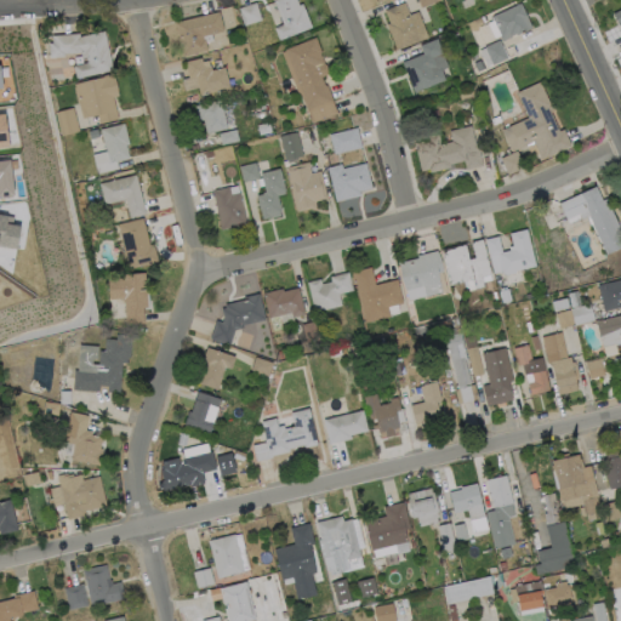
[(296,0),(298,5),(302,4),(312,28),(285,39),(279,40),(279,39),(274,28),(284,24),(274,0),(296,0)]
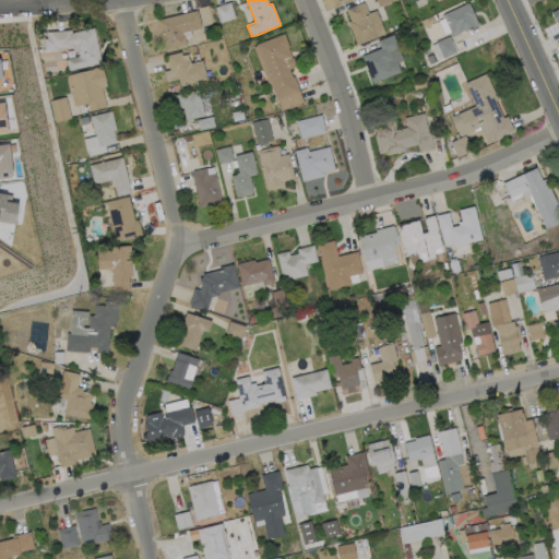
[(236,19),(221,23),(215,8),(230,2),(236,19)]
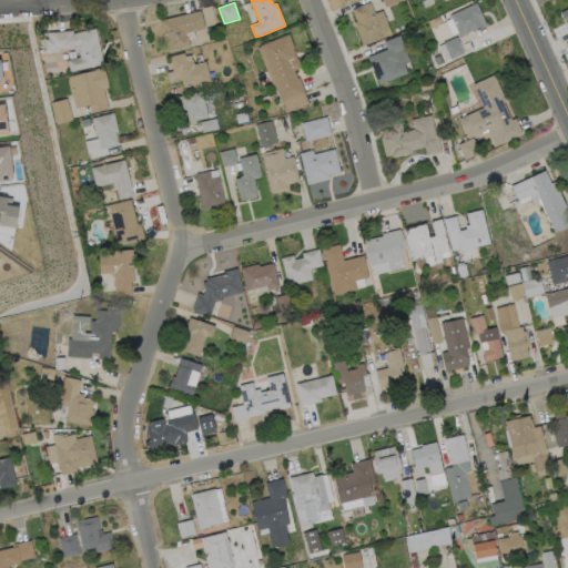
[(371,2),(375,14),(383,11),(392,33),(392,34),(363,46),(358,34),(354,22),(356,21),(352,10),(371,2)]
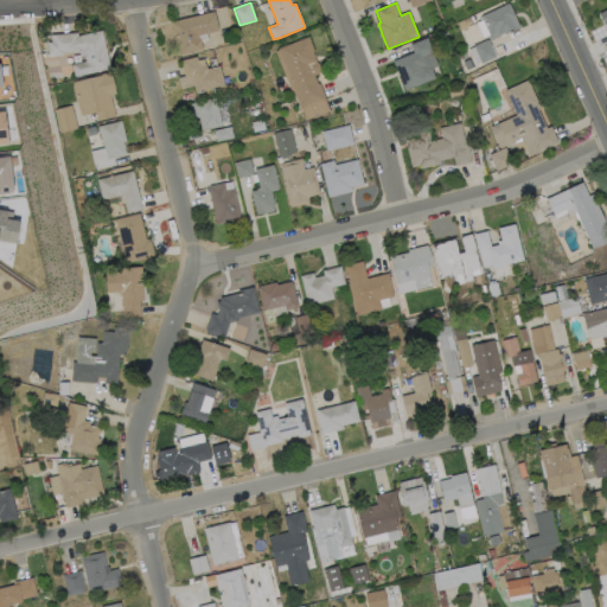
[(521,27),(506,34),(505,32),(500,34),(499,36),(500,37),(491,40),(489,36),(489,34),(490,34),(481,17),(510,4),(521,27)]
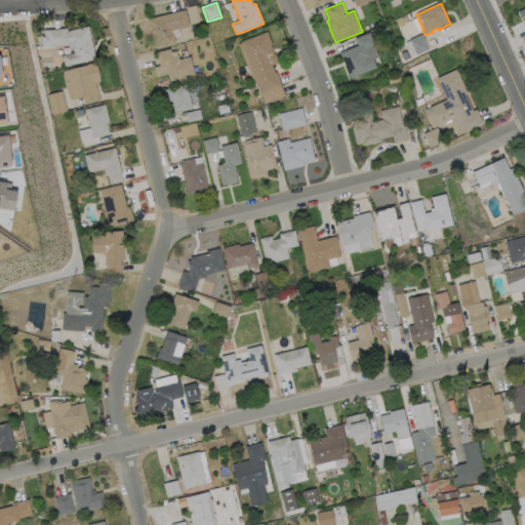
[(175,43),(155,48),(152,34),(148,19),(186,10),(190,27),(172,31),(173,33),(175,43)]
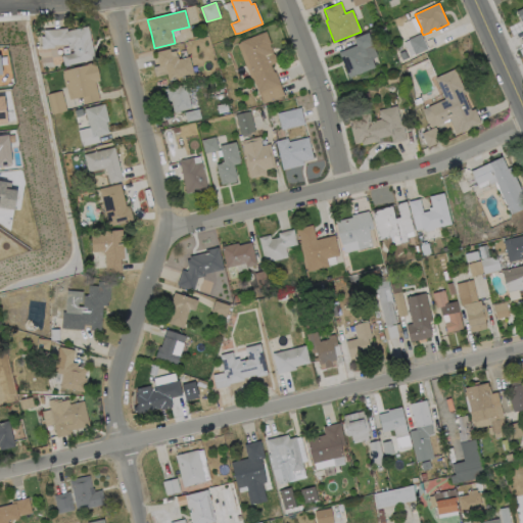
[(88,26),(90,34),(95,59),(64,66),(62,55),(74,53),(73,48),(69,49),(68,44),(54,46),(54,48),(43,49),(41,37),(45,36),(45,35),(44,30),(67,28),(67,31),(88,26)]
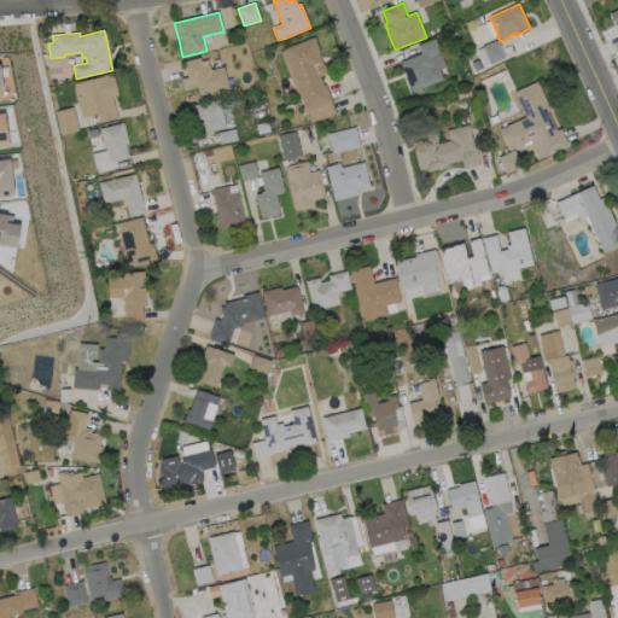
[(316,66),(324,86),(325,85),(332,103),(307,112),(299,95),(302,94),(284,50),(312,38),(314,38),(320,52),(319,52),(324,64),(316,66)]
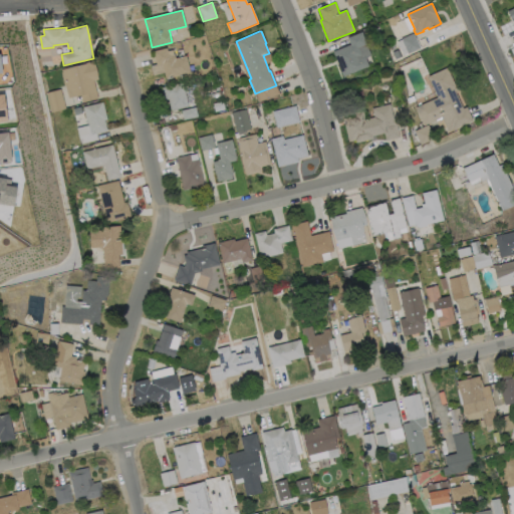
[(358,56),(359,58),(364,57),(368,66),(343,76),(333,52),(350,44),(347,38),(362,32),(367,44),(358,47),(361,55),(358,56)]
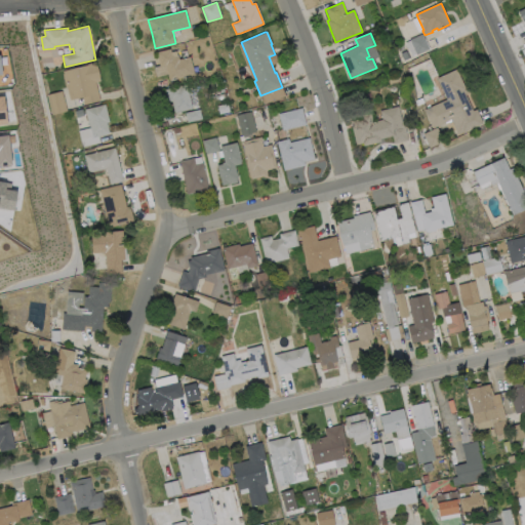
[(430,49),(416,54),(409,39),(422,34),(430,49)]
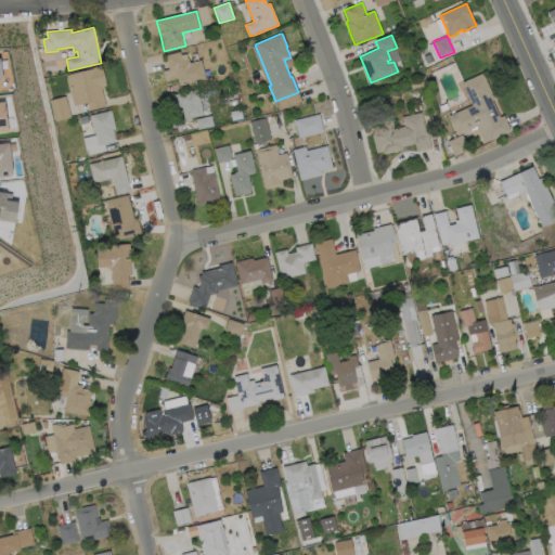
[(180,51),(182,61),(189,59),(190,62),(201,60),(206,79),(178,86),(173,68),(169,69),(165,55),(180,51)]
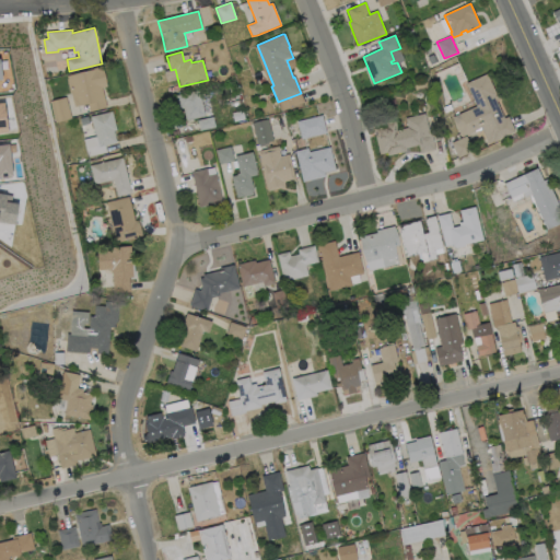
[(102,88),(107,107),(90,112),(89,103),(74,106),(68,76),(93,69),(92,68),(102,66),(107,86),(102,88)]
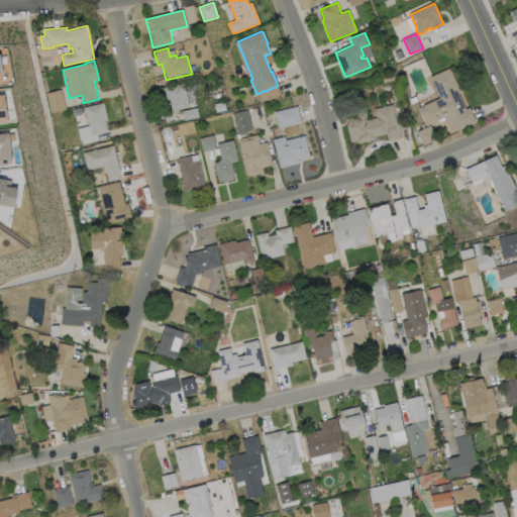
[(456,89),(466,109),(470,107),(476,121),(450,132),(444,118),(426,126),(417,108),(439,98),(430,77),(449,68),(458,88),(456,89)]
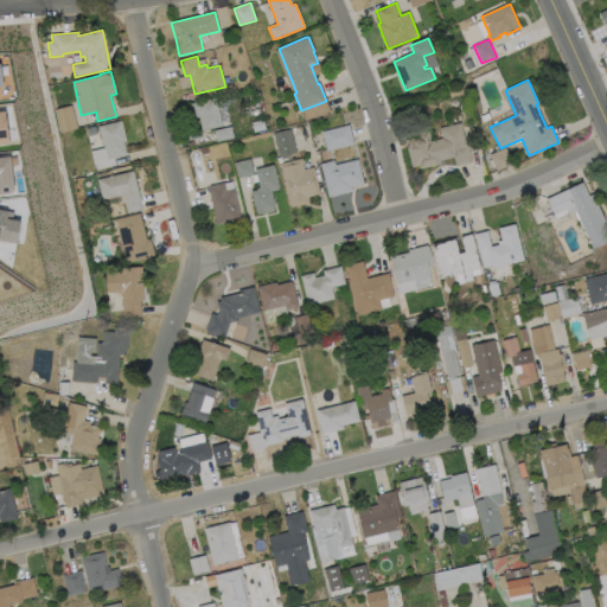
[(460,95),(449,97),(448,89),(459,87),(460,95)]
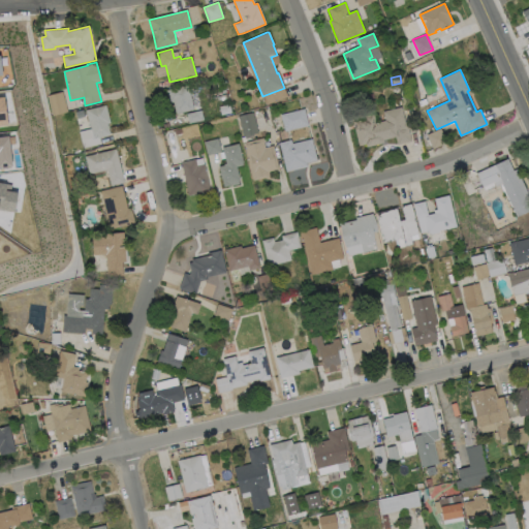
[(188,85),(193,110),(177,114),(174,101),(169,102),(166,90),(188,85)]
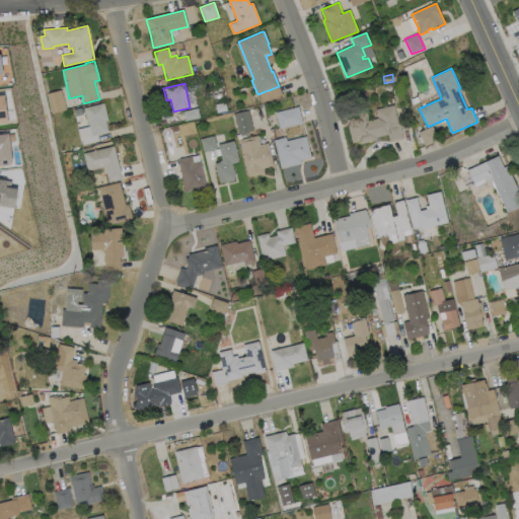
[(252,90),(241,94),(239,89),(250,84),(252,90)]
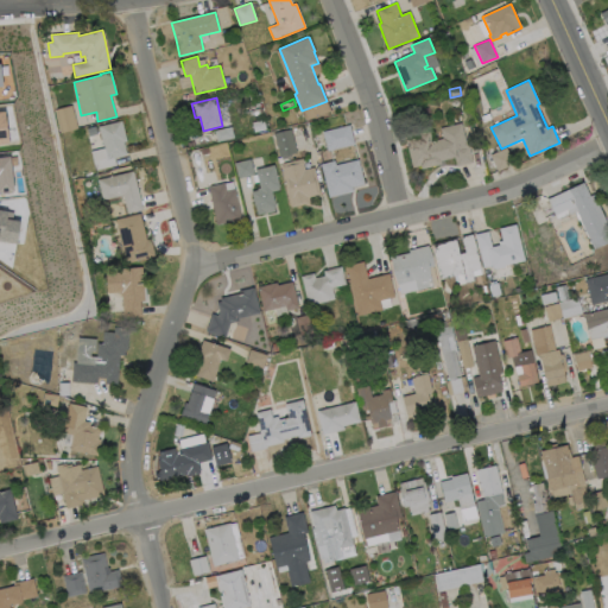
[(78,128),(61,133),(55,109),(71,105),(78,128)]
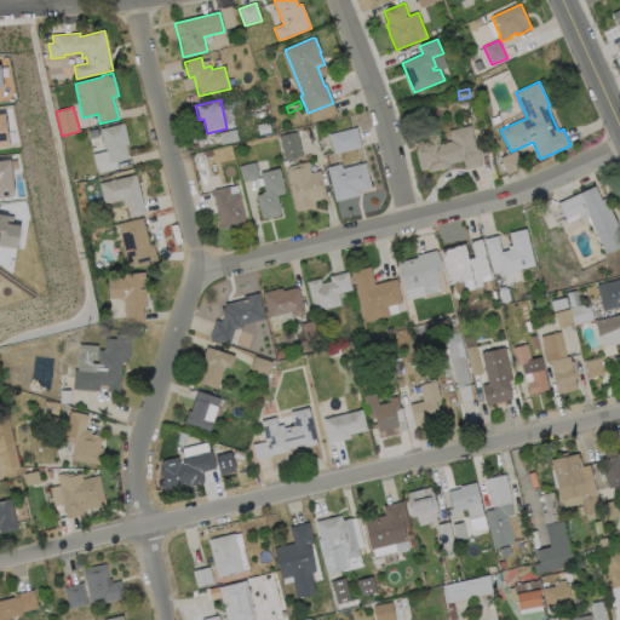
[(130,159),(109,164),(101,130),(124,122),(130,144),(126,145),(130,159)]
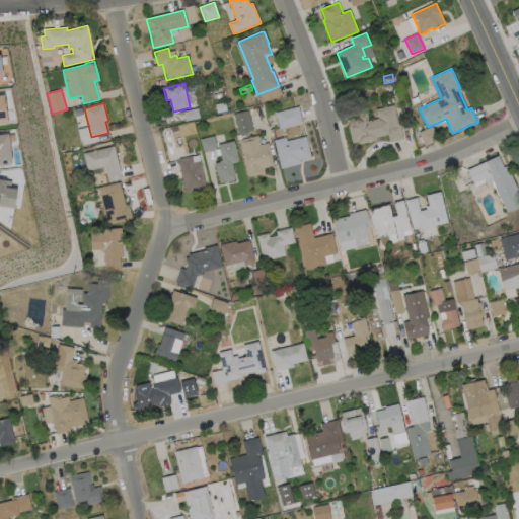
[(227,110),(217,113),(215,104),(225,102),(227,110)]
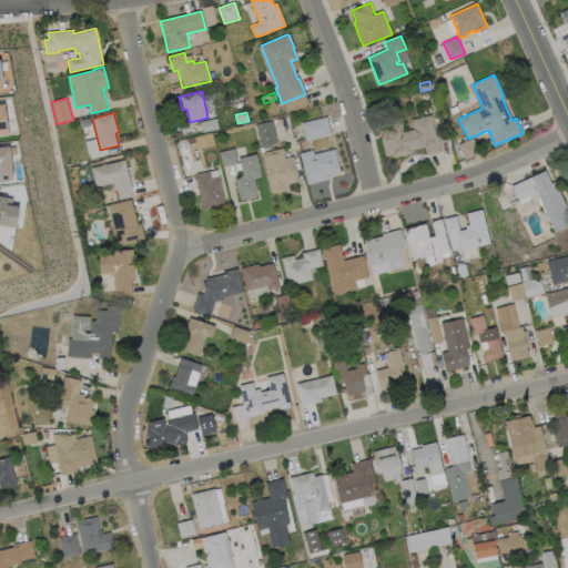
[(430,115),(436,138),(438,137),(442,152),(426,155),(424,146),(412,149),(413,153),(394,158),(393,154),(385,156),(379,131),(392,128),(391,125),(402,122),(404,132),(414,130),(412,120),(430,115)]
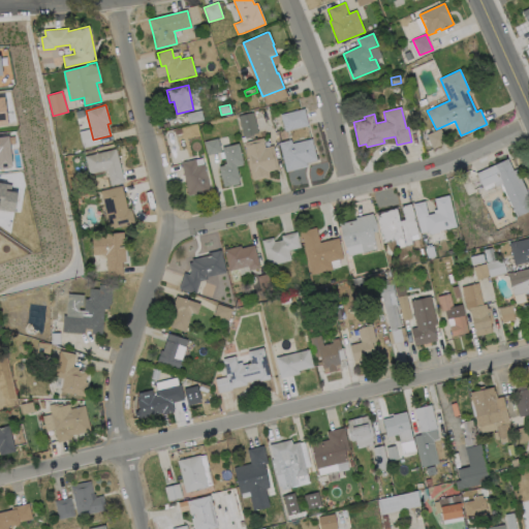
[(308,125),(285,131),(281,114),(304,109),(308,125)]
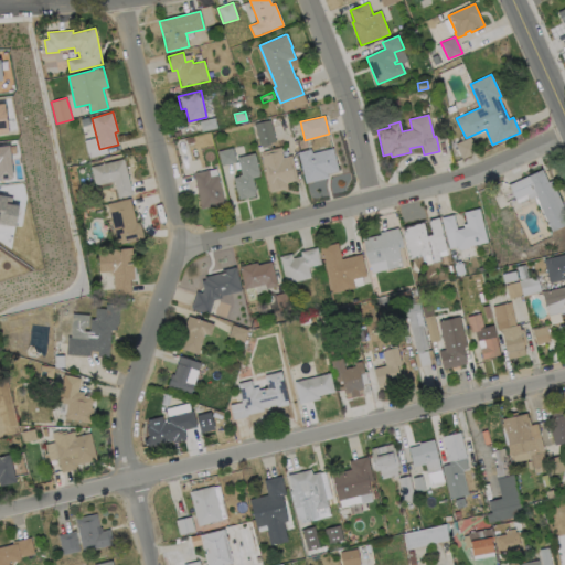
[(217,128),(202,132),(200,121),(215,118),(217,128)]
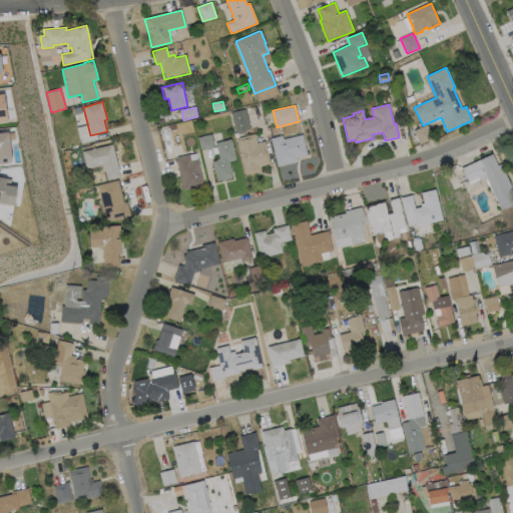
[(250,128),(235,132),(231,112),(245,109),(250,128)]
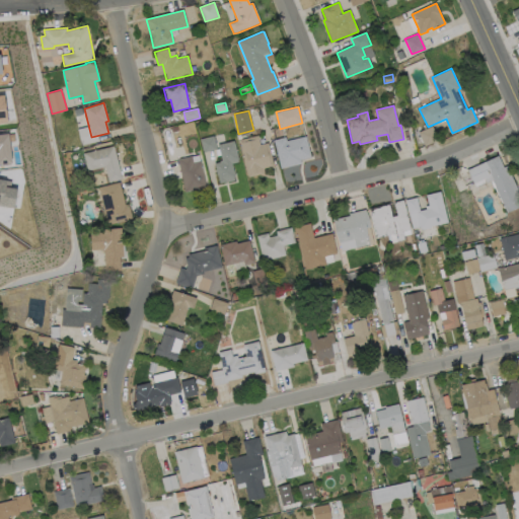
[(439,139),(425,146),(419,133),(432,126),(439,139)]
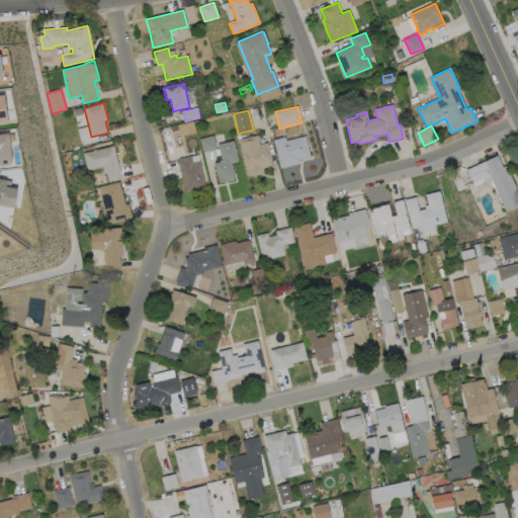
[(0,161),(8,161),(6,133),(0,133),(0,161)]
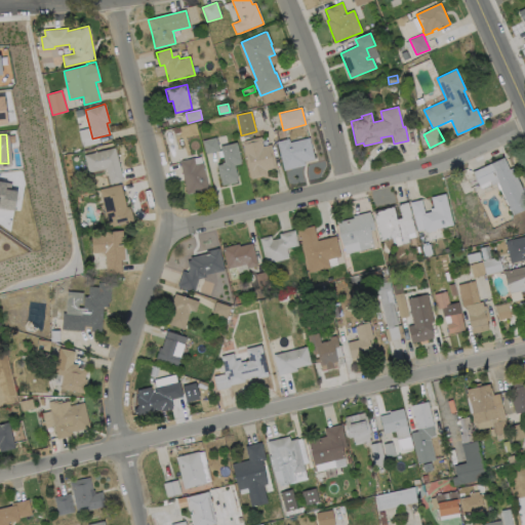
[(219,151),(206,154),(203,140),(216,137),(219,151)]
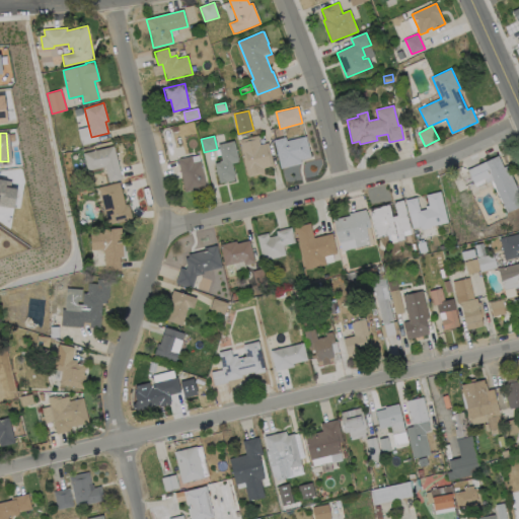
[(257,136),(261,145),(268,143),(274,165),(264,168),(265,173),(248,177),(239,140),(257,136)]
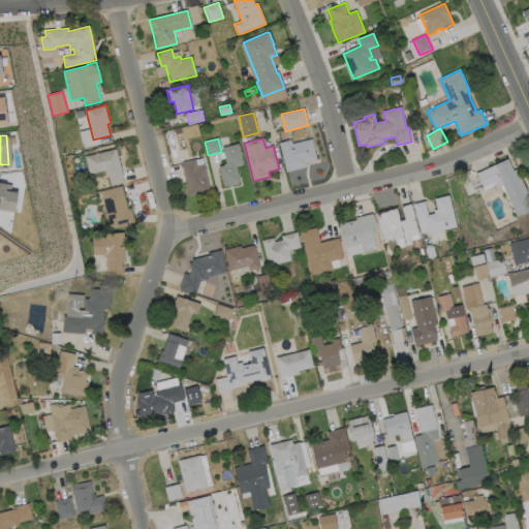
[(312,138),(317,160),(307,162),(308,166),(286,172),(279,143),(291,139),(292,144),(312,138)]
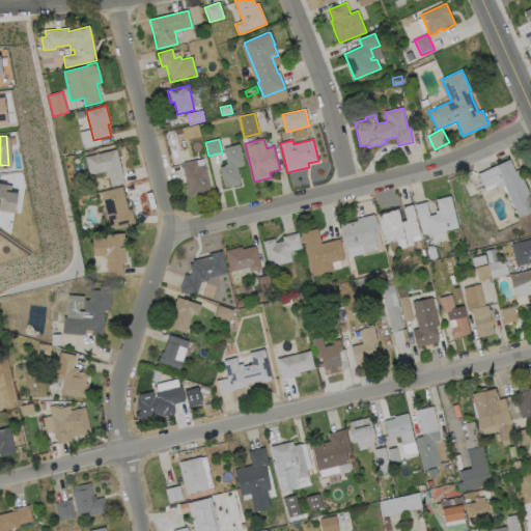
[(240,185),(231,187),(230,186),(225,187),(220,167),(227,166),(223,148),(240,144),(244,163),(243,164),(244,166),(238,167),(241,182),(240,182),(240,185)]
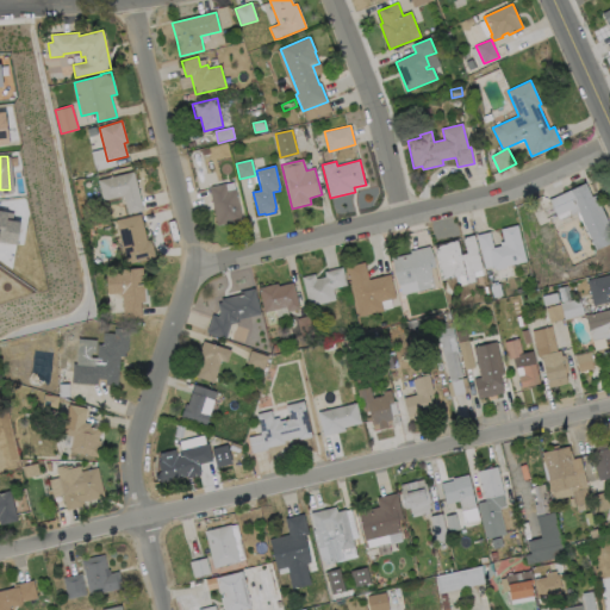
[(134,172),(143,210),(128,215),(124,195),(103,201),(98,180),(134,172)]
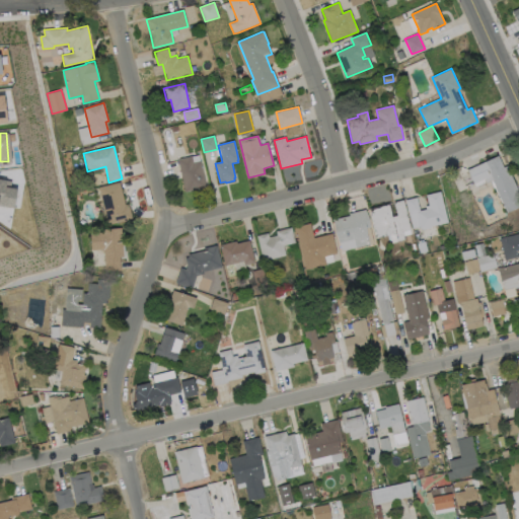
[(501,154),(518,194),(518,207),(507,213),(490,176),(474,183),(467,169),(501,154)]
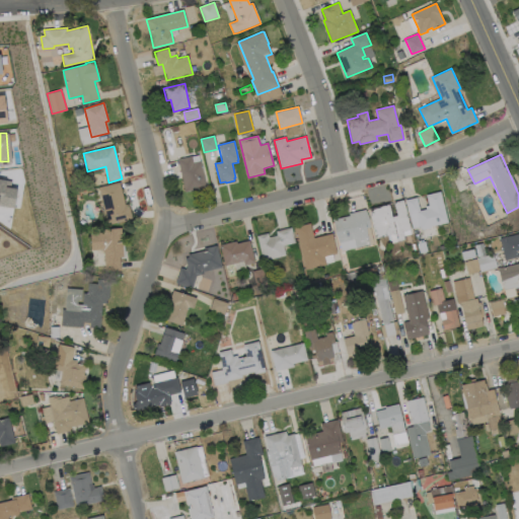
[(192,156),(193,162),(200,160),(206,188),(184,192),(177,159),(192,156)]
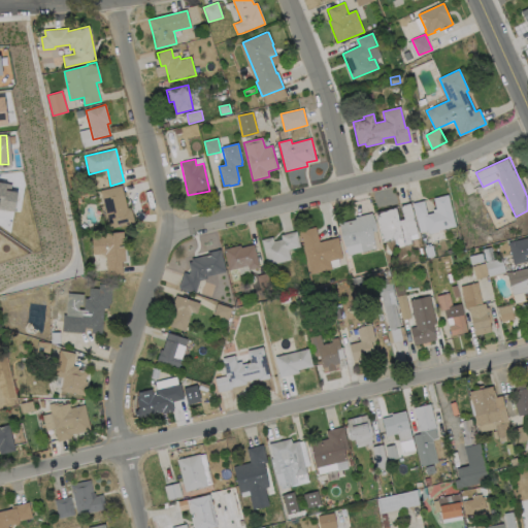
[(122,186),(127,207),(131,206),(135,223),(110,229),(101,191),(122,186)]
